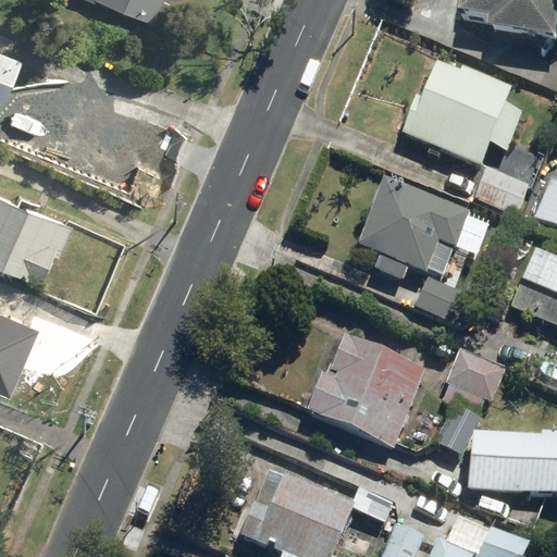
[(106,0),(156,22),(165,0),(106,0)]
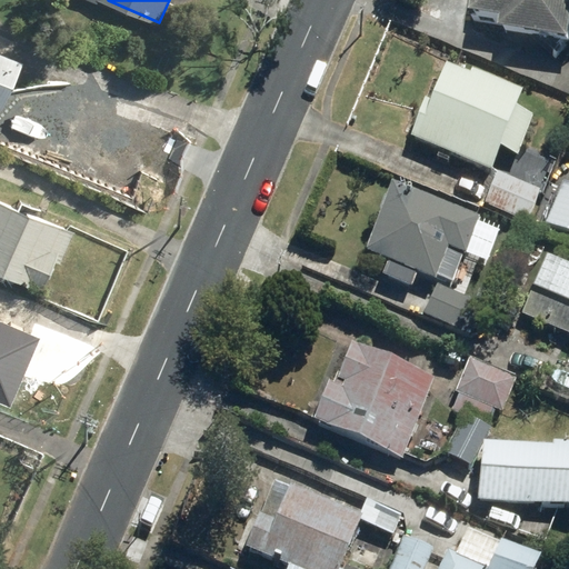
[(568,0),(482,0),(479,21),(516,29),(513,39),(568,49),(568,0)]
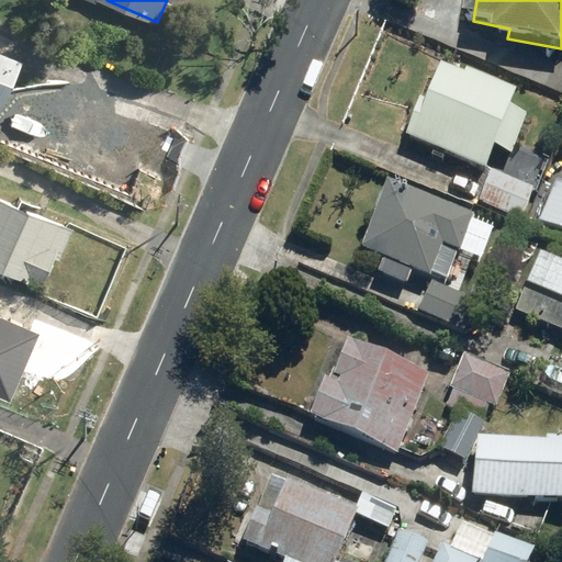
[(0,111),(2,113),(23,63),(0,52),(0,111)]
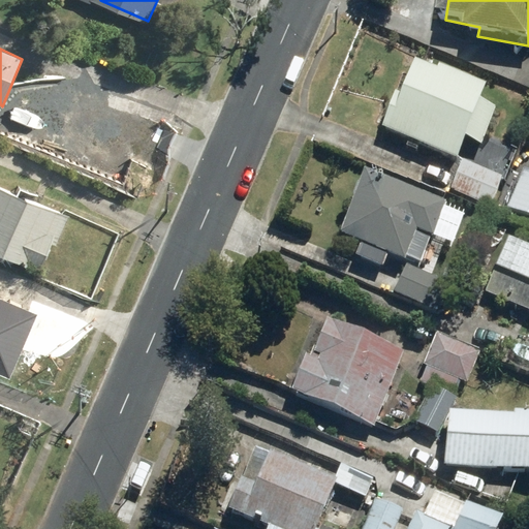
[(441,68),(417,58),(403,92),(399,90),(384,122),(459,154),(468,133),(483,139),(499,103),(484,97),(490,84),(443,64),(441,68)]
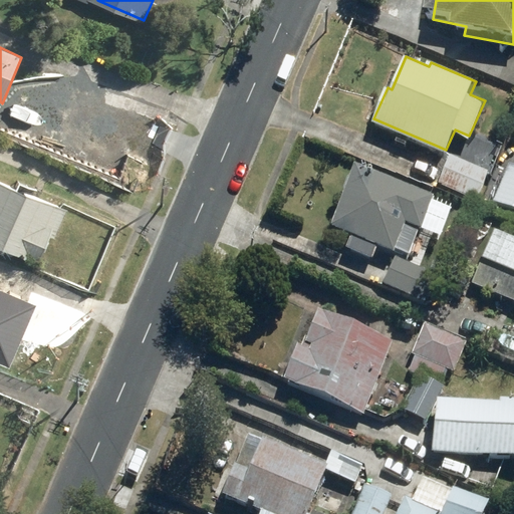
[(487,172),(449,155),(437,182),(476,198),(487,172)]
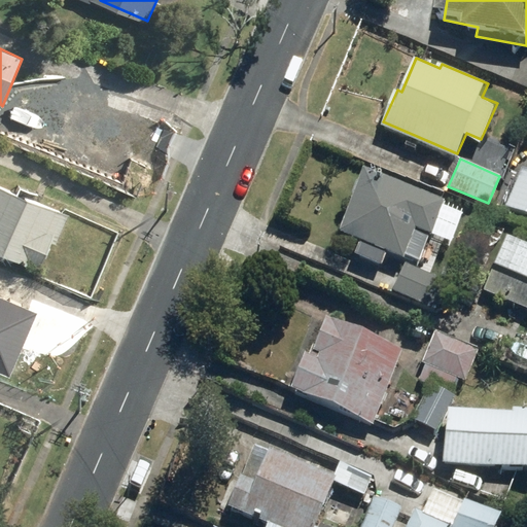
[(526,170),(522,168),(505,205),(526,214),(526,170)]
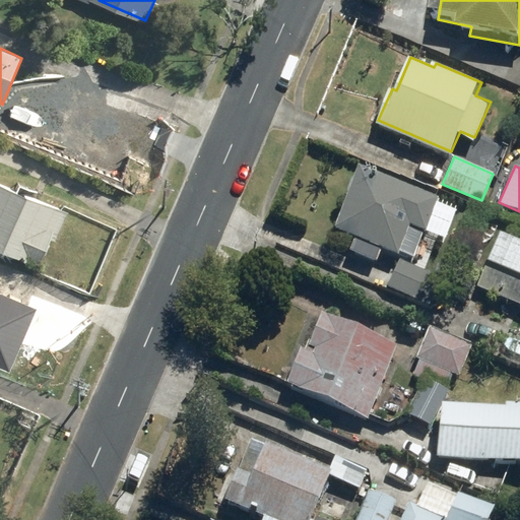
[(359,167),(334,228),(352,235),(347,248),(375,259),(380,246),(397,253),(398,251),(412,256),(424,231),(427,232),(439,199),(359,167)]
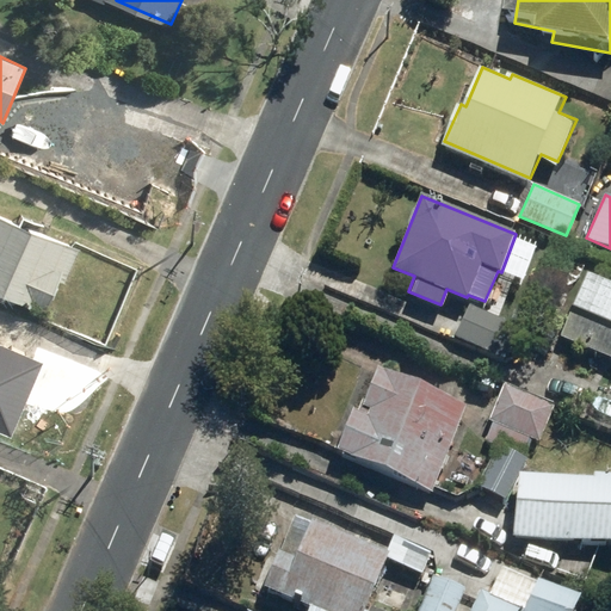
[(0,288),(48,309),(62,277),(67,279),(84,241),(0,205),(0,288)]
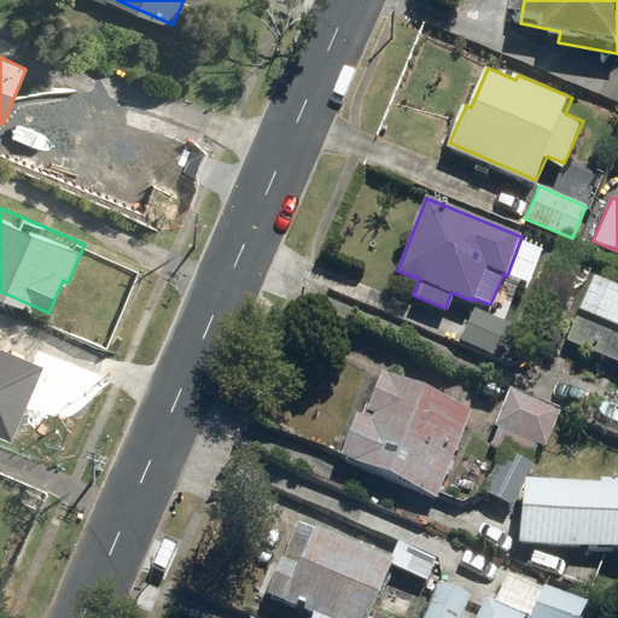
[(617,291),(599,283),(571,347),(617,367),(617,291)]
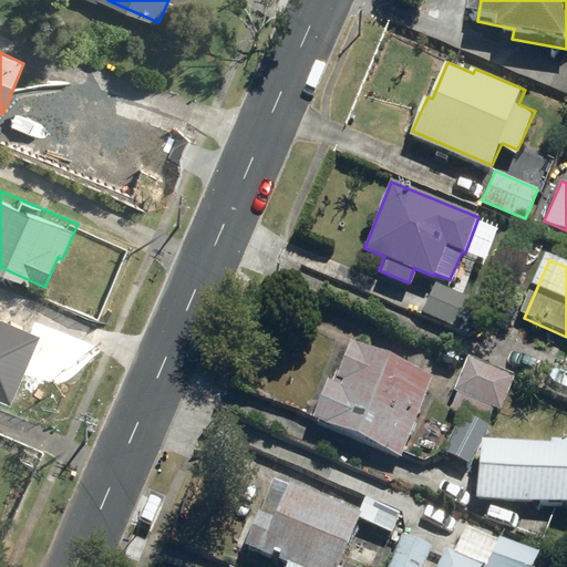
[(465,295),(434,282),(422,311),(454,325),(465,295)]
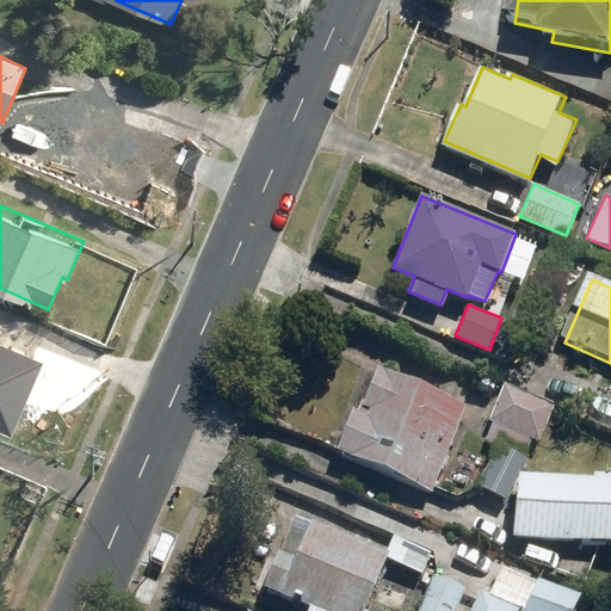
[(0,412),(13,382),(17,383),(32,346),(0,332),(0,412)]
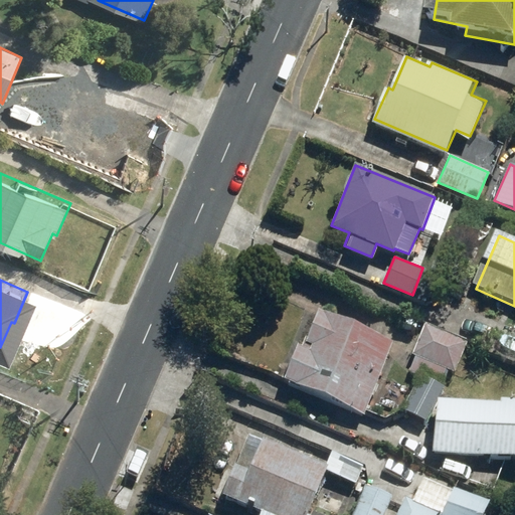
[(397,349),(323,318),(311,345),(309,344),(305,352),(303,351),(288,386),(367,420),(397,349)]
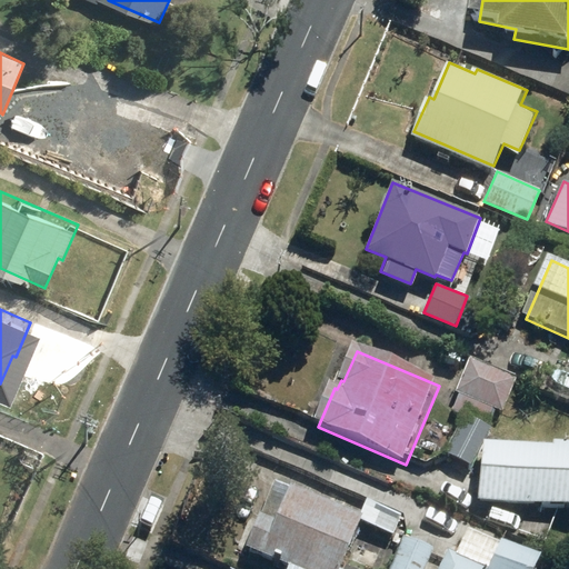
[(556,446),(487,439),(495,427),(502,410),(505,411),(519,378),(471,358),(458,390),(461,392),(455,408),(468,415),(448,451),(472,465),(486,442),(480,499),(568,506),(568,442),(556,442),(556,446)]
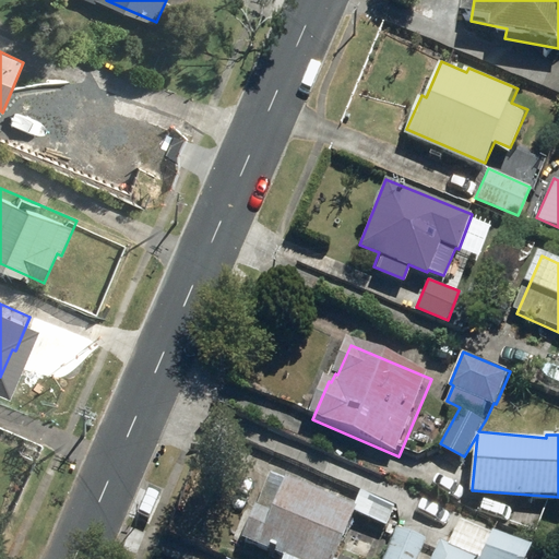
[(352,506),(270,472),(257,503),(244,498),(225,544),(260,558),(335,558),(355,511),(385,523),(394,503),(359,488),(352,506)]
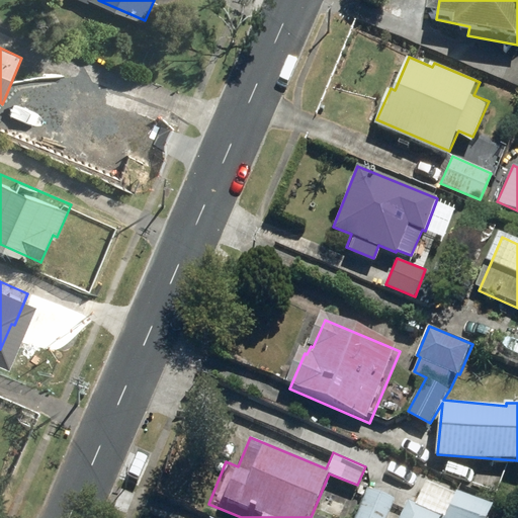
[(387,517),(397,498),(370,487),(356,517),(387,517)]
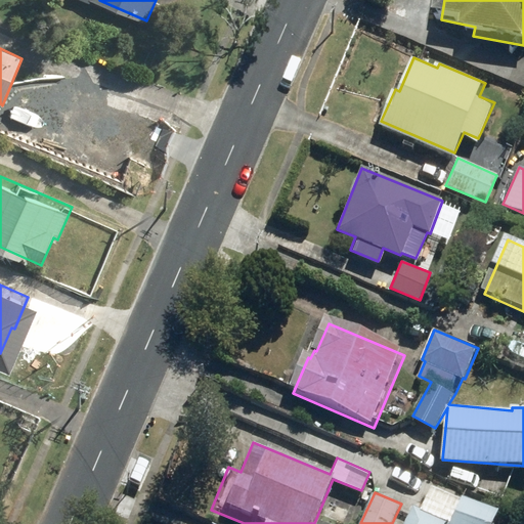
[(447,523),(409,508),(402,523),(493,523),(498,514),(460,497),(447,523)]
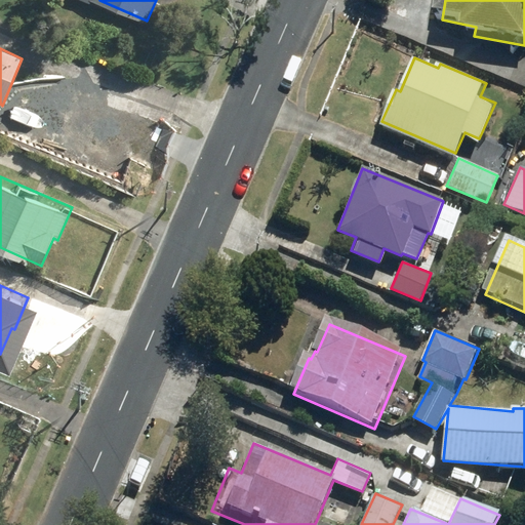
All buildings are outlined.
